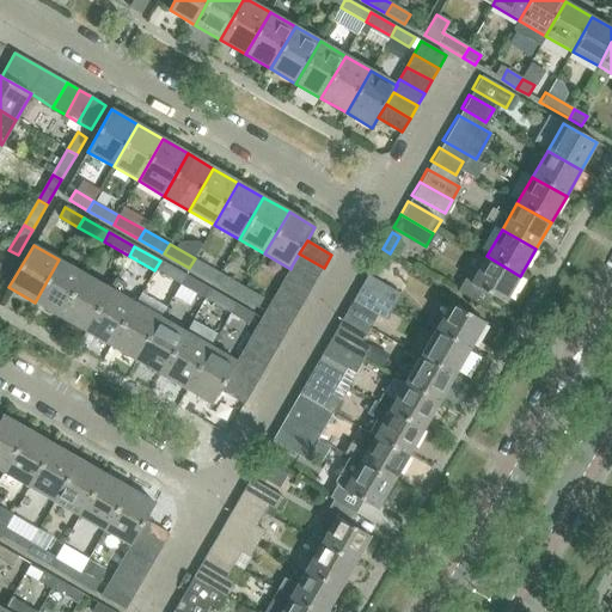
[(0,264),(0,271),(6,275),(18,255),(8,250),(0,264)]
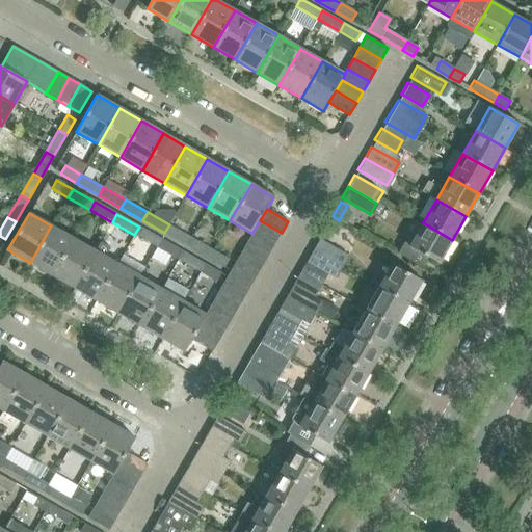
[(260,220),(254,231),(274,243),(282,233),(260,220)]
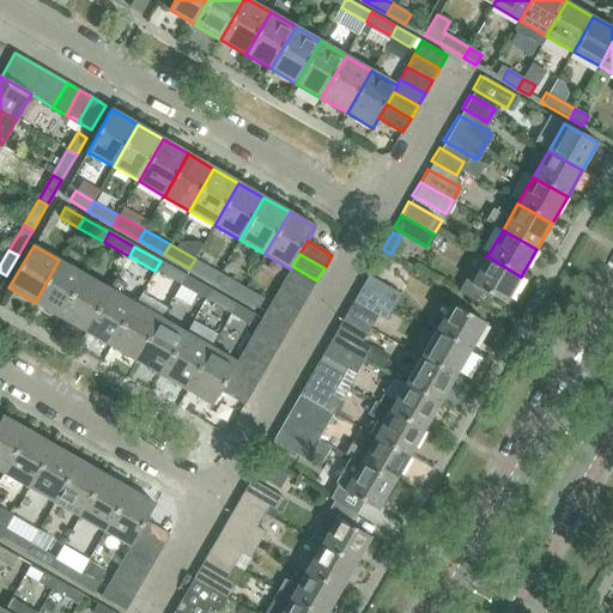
[(487,256),(472,283),(472,284),(493,297),(505,304),(521,277),(487,256)]
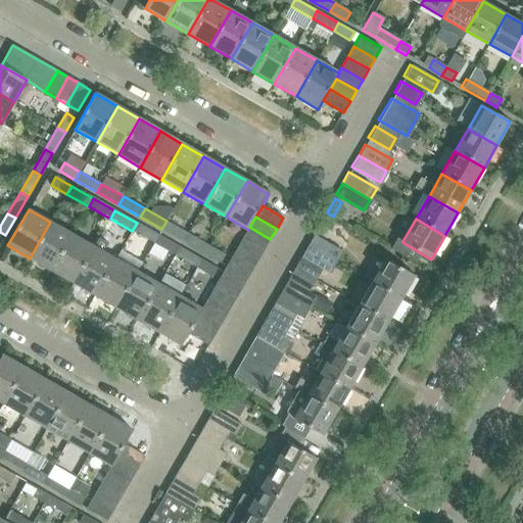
[(161,229),(183,241),(188,233),(167,221),(161,229)]
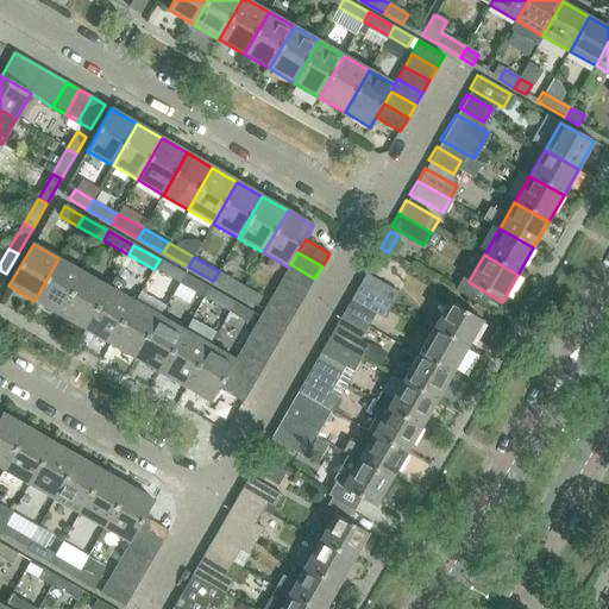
[(83,272),(58,258),(35,301),(60,315),(83,272)]
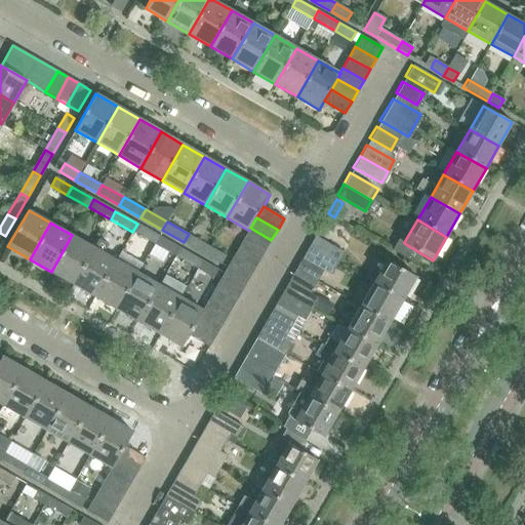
[(132,232),(154,244),(159,236),(137,224),(132,232)]
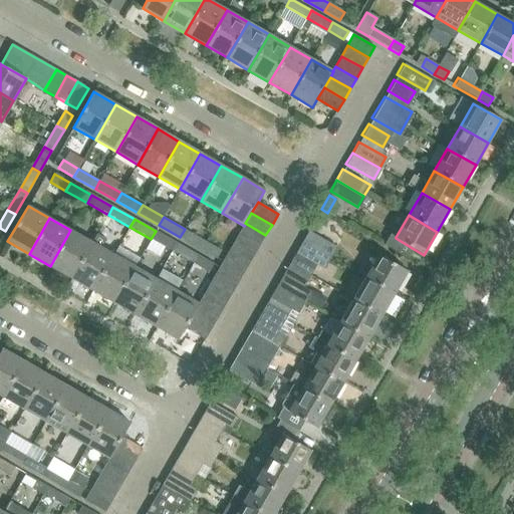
[(244,226),(239,234),(259,245),(265,235),(245,223),(244,226)]
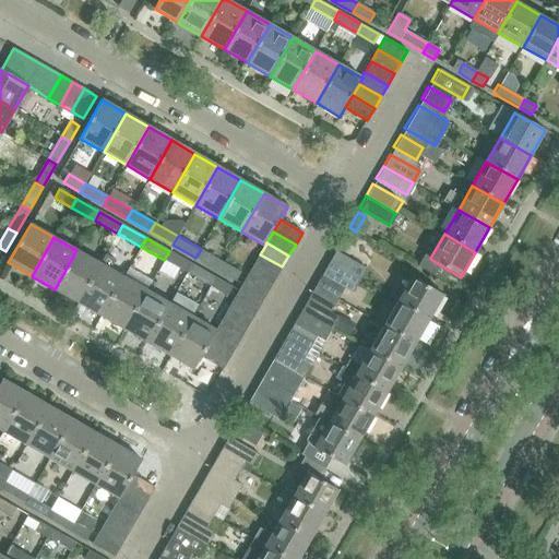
[(195,258),(218,271),(224,262),(201,249),(195,258)]
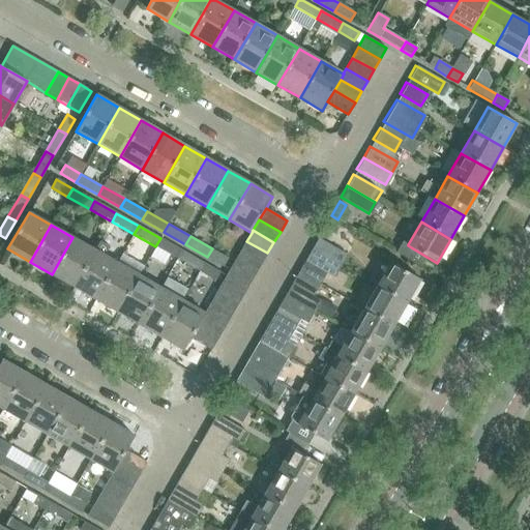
[(317,237),(311,248),(339,265),(346,254),(317,237)]
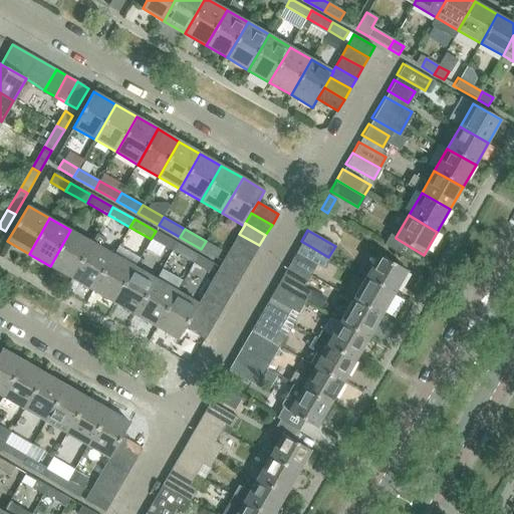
[(92,243),(70,231),(50,266),(71,278),(92,243)]
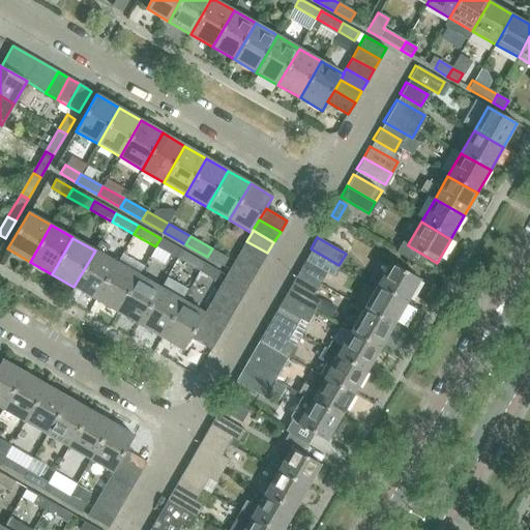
[(155,246),(177,259),(182,251),(160,238),(155,246)]
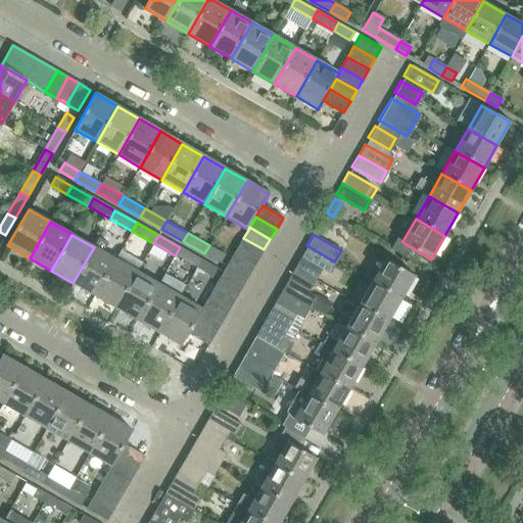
[(402,242),(402,241),(392,235),(386,246),(415,263),(421,253),(402,242)]
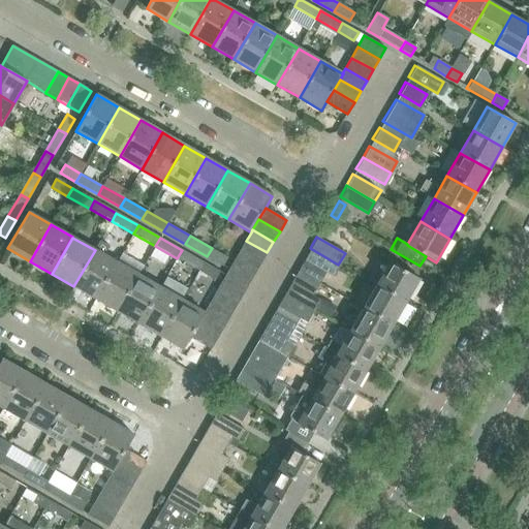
[(246,241),(240,251),(260,263),(267,252),(246,241)]
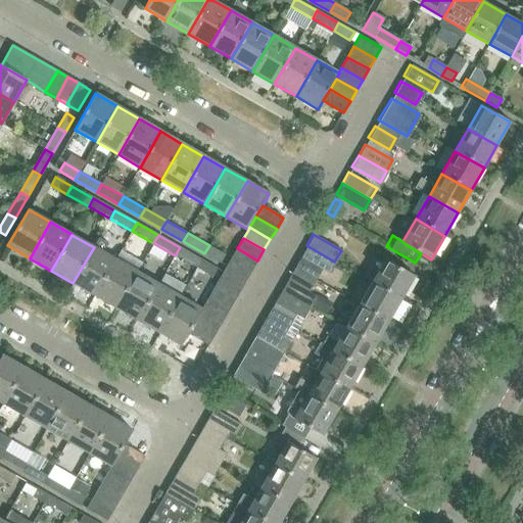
[(204,253),(221,263),(225,254),(209,245),(204,253)]
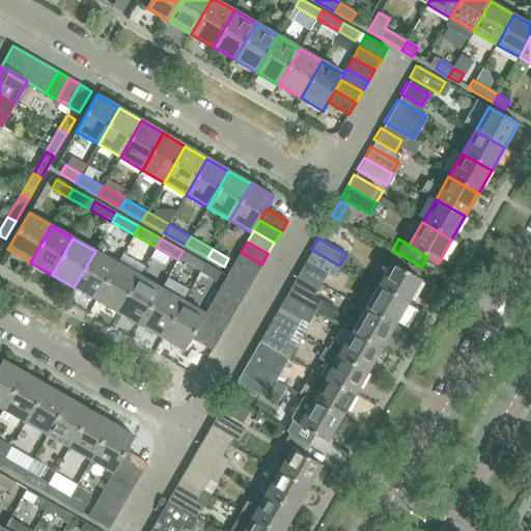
[(311,249),(305,260),(333,277),(339,266),(311,249)]
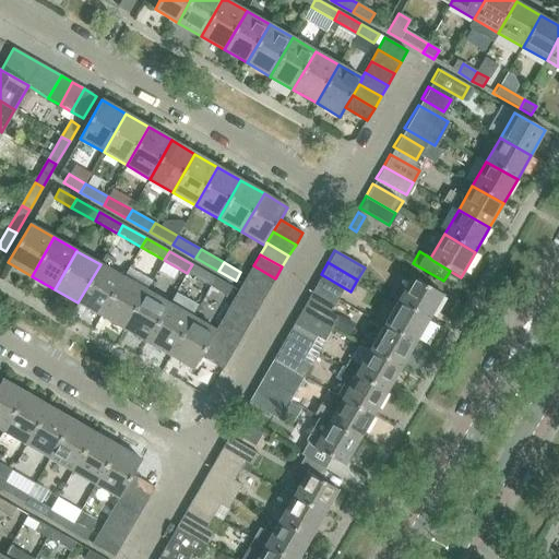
[(78,302),(100,316),(123,277),(100,264),(78,302)]
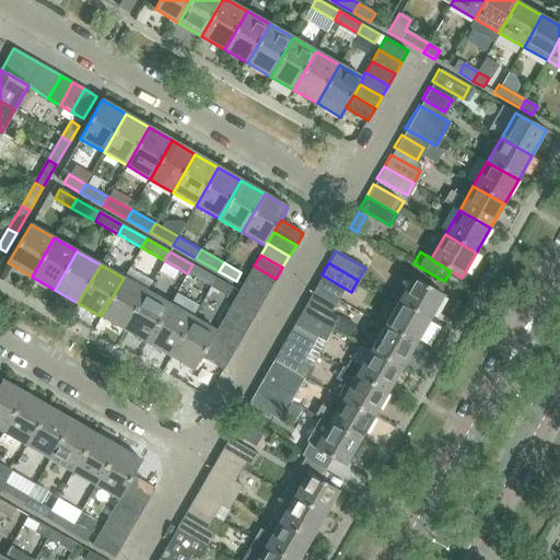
[(187,273),(210,288),(216,278),(193,265),(187,273)]
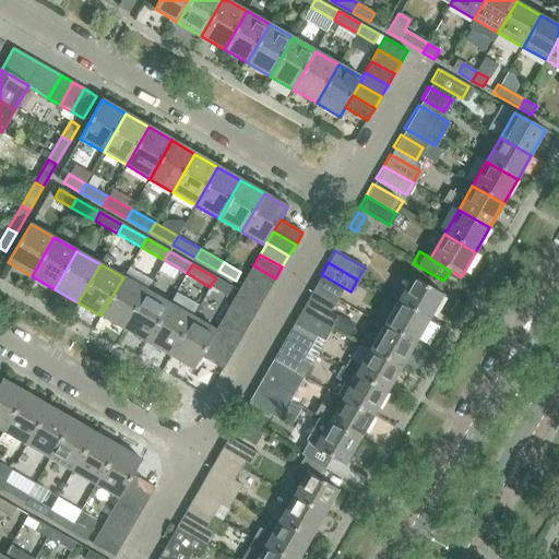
[(253,265),(247,276),(269,289),(275,278),(253,265)]
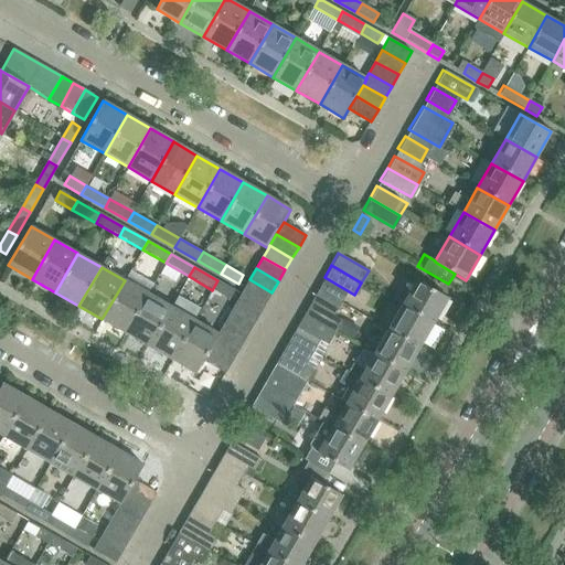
[(249,279),(243,291),(265,304),(272,292),(249,279)]
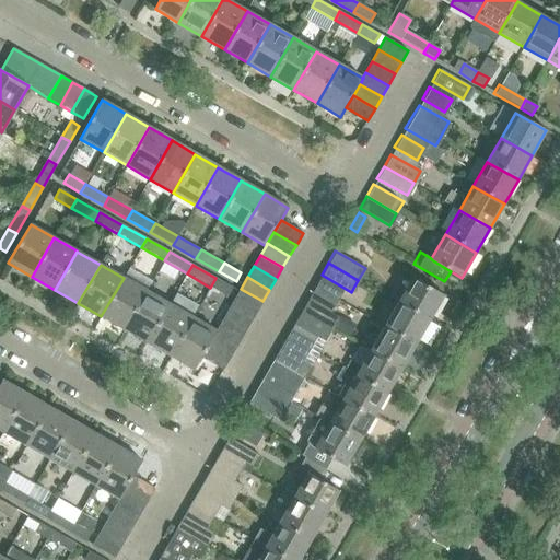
[(101,316),(125,329),(147,291),(124,278),(101,316)]
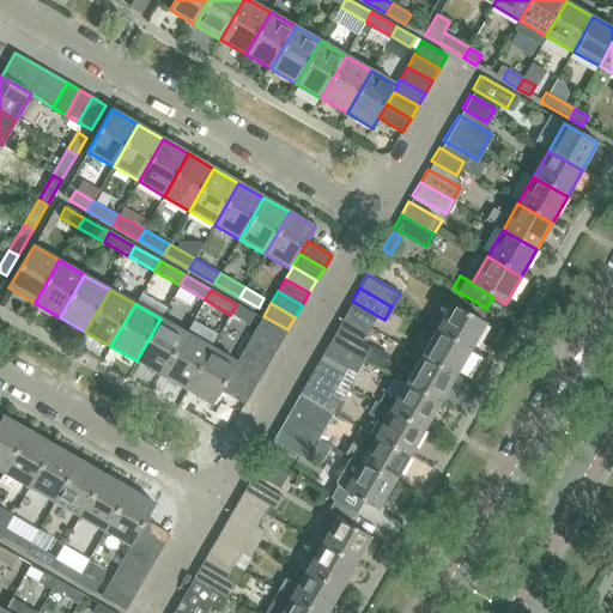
[(230,315),(249,326),(254,315),(236,304),(230,315)]
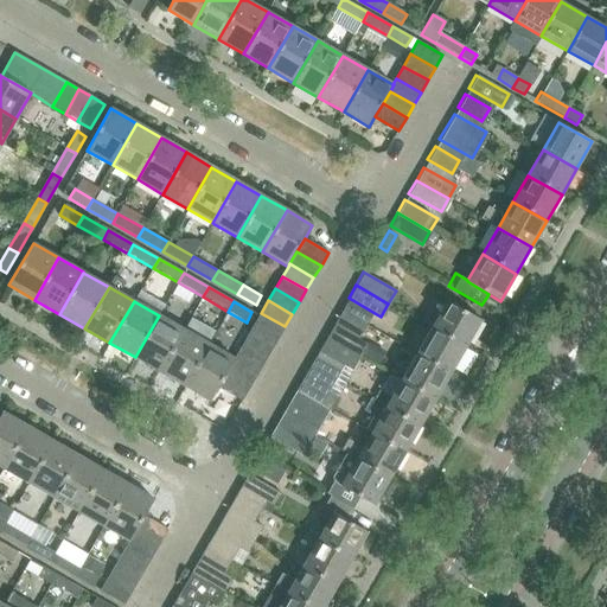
[(432,327),(466,347),(481,320),(447,301),(432,327)]
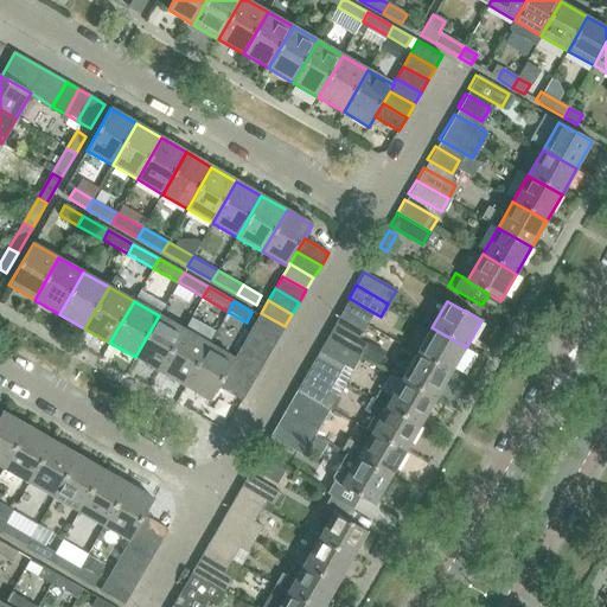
[(344,305),(337,318),(360,332),(368,318),(344,305)]
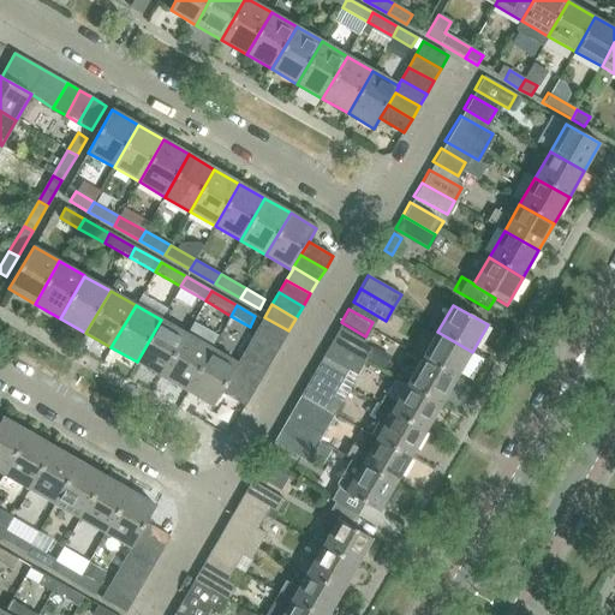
[(264,317),(257,329),(281,344),(288,330),(264,317)]
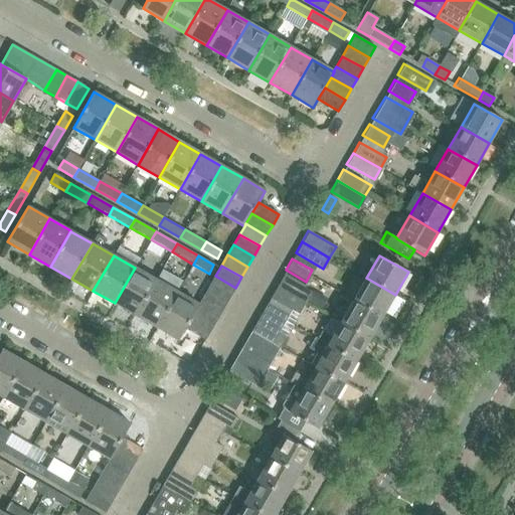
[(135,268),(115,303),(136,316),(136,315),(156,280),(135,268)]
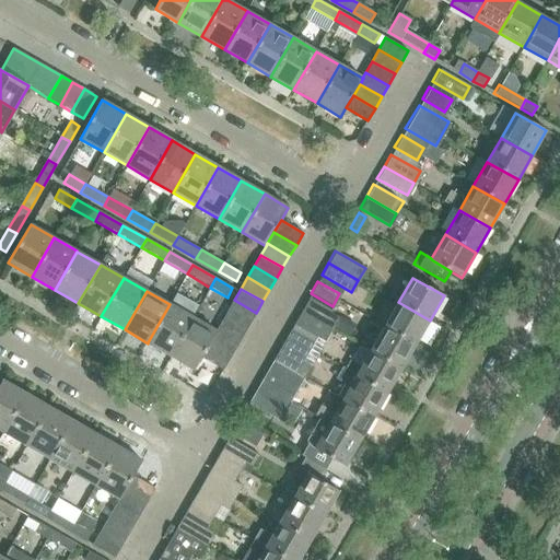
[(234,300),(228,312),(249,324),(256,313),(234,300)]
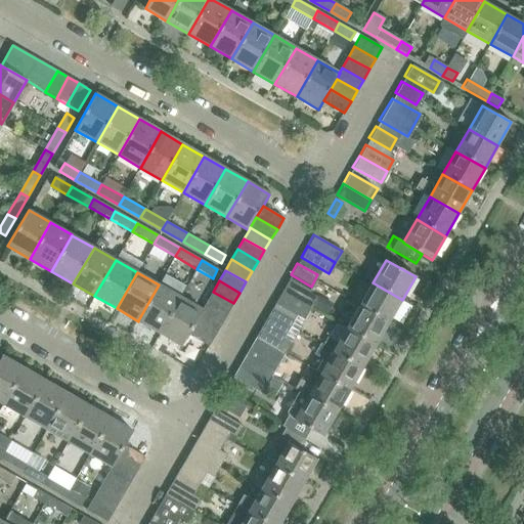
[(288,280),(280,291),(309,307),(315,296),(288,280)]
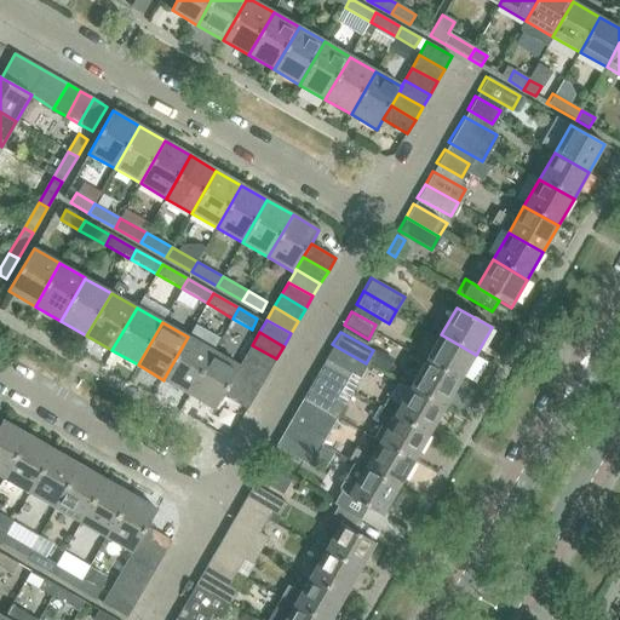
[(476,355),(441,334),(425,362),(460,382),(476,355)]
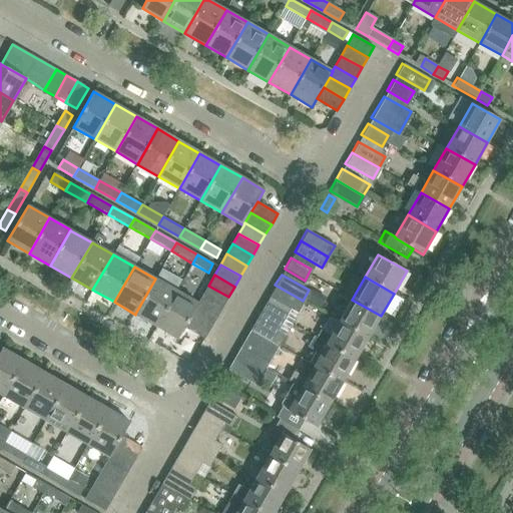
[(176,292),(155,279),(135,314),(156,327),(176,292)]
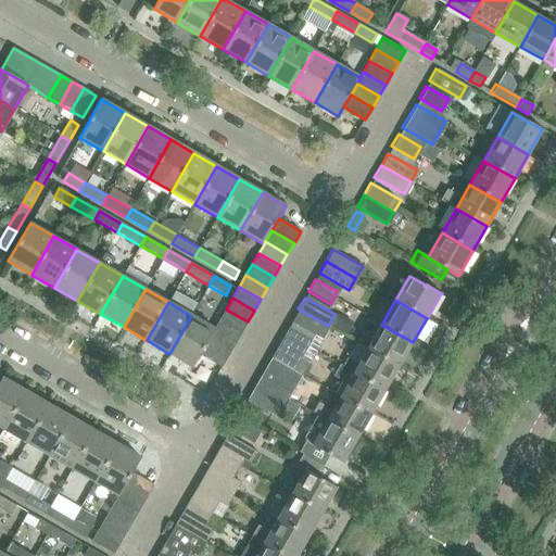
[(298,308),(291,320),(321,338),(328,326),(298,308)]
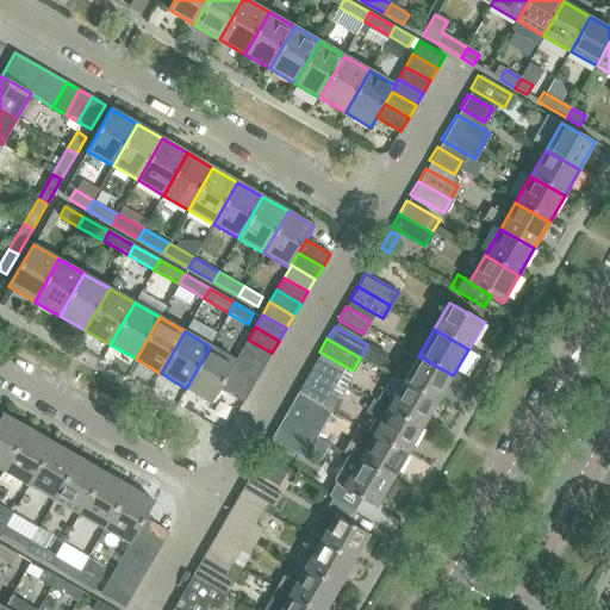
[(248,340),(241,352),(265,366),(272,353),(248,340)]
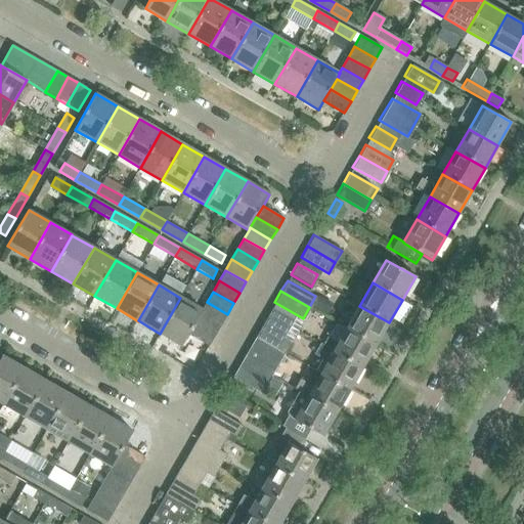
[(180,298),(160,334),(181,346),(188,335),(194,323),(201,312),(203,310),(180,298)]
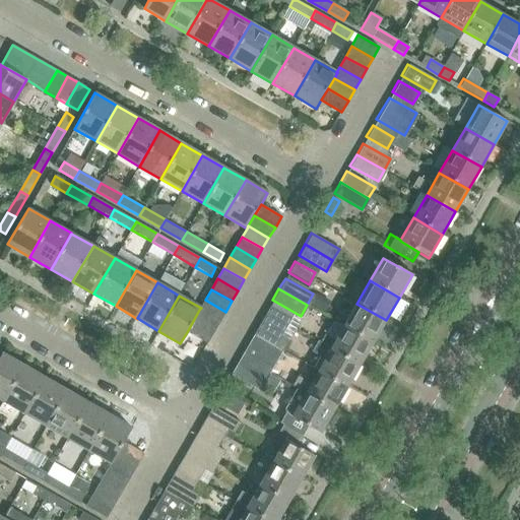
[(205,300),(201,308),(199,310),(219,322),(225,312),(205,300)]
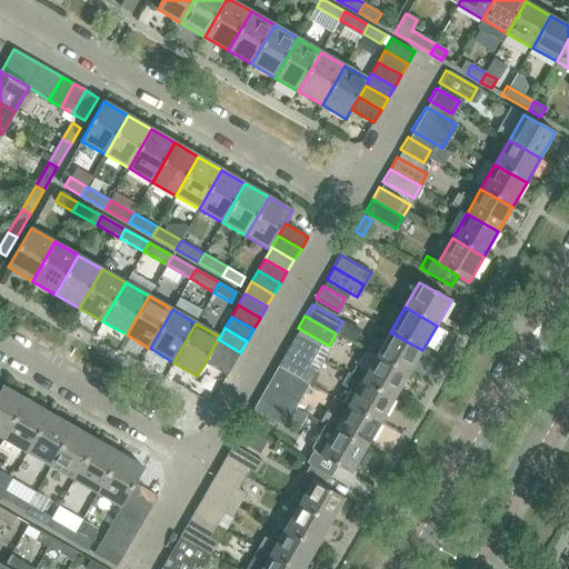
[(390,332),(377,357),(408,375),(422,350),(390,332)]
